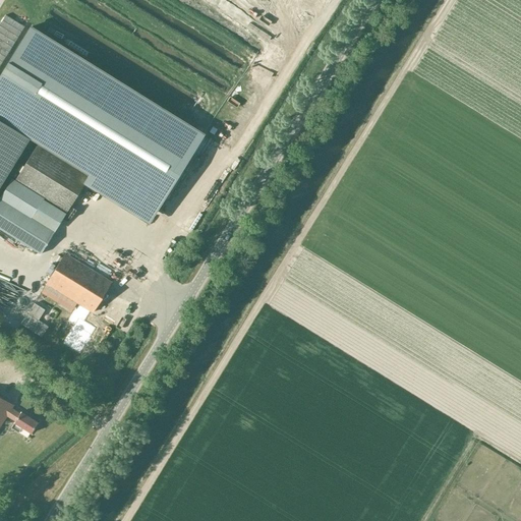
[(0,117),(155,214),(204,135),(30,27),(0,73),(0,117)]
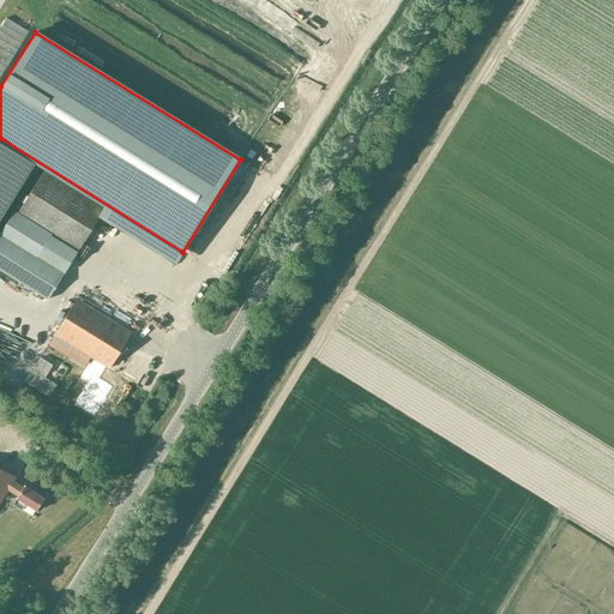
[(0,218),(36,161),(0,138),(0,218)]
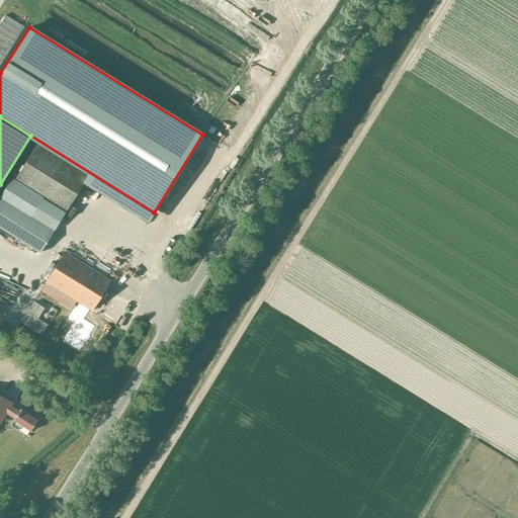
[(87,176),(35,145),(14,179),(11,177),(0,194),(0,228),(39,253),(65,211),(44,197),(66,210),(87,176)]
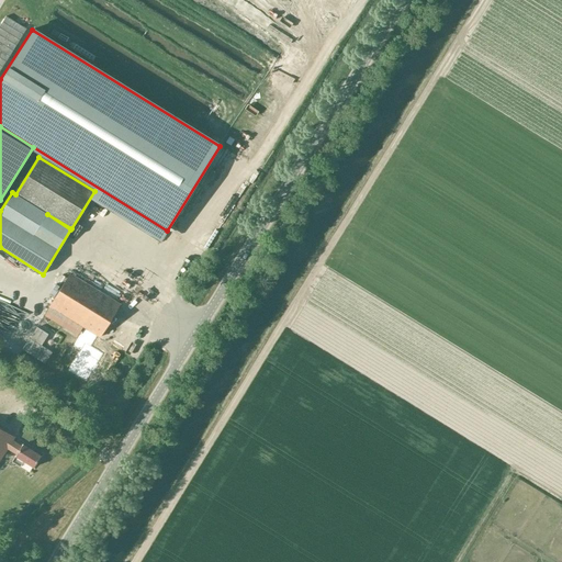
[(48,306),(86,329),(98,337),(99,337),(120,304),(69,273),(48,306)]
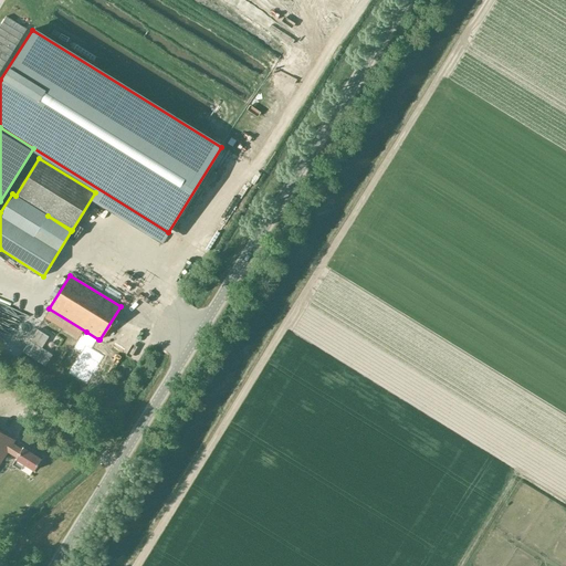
[(92,349),(98,339),(86,332),(74,350),(81,354),(70,374),(87,385),(94,375),(95,375),(100,368),(97,367),(104,357),(92,349)]
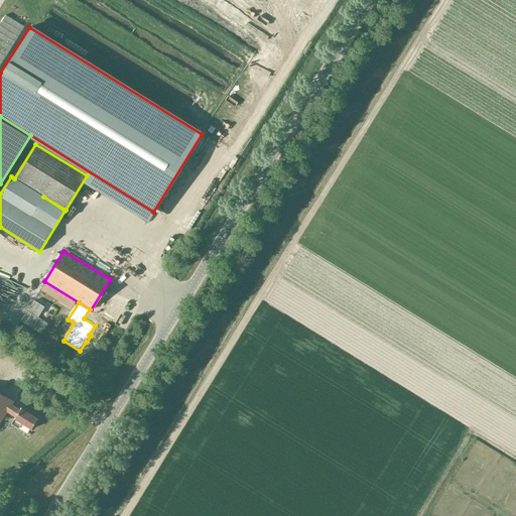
[(20,424),(30,429),(36,419),(20,408),(19,410),(10,405),(12,402),(0,394),(0,421),(6,413),(14,418),(10,424),(17,429),(20,424)]
